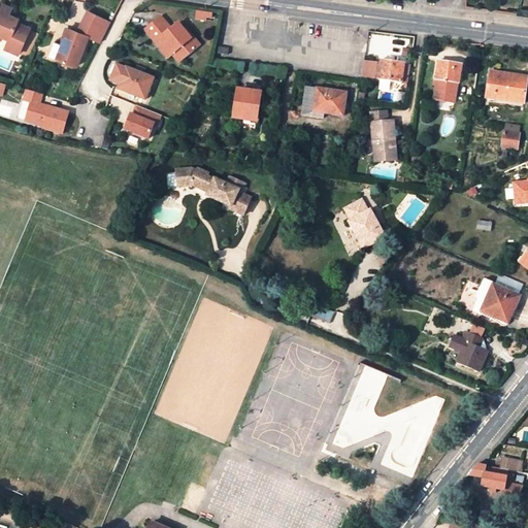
[(0,38),(1,39),(0,41),(0,48),(10,54),(22,25),(13,21),(14,20),(5,15),(7,9),(0,5),(0,38)]
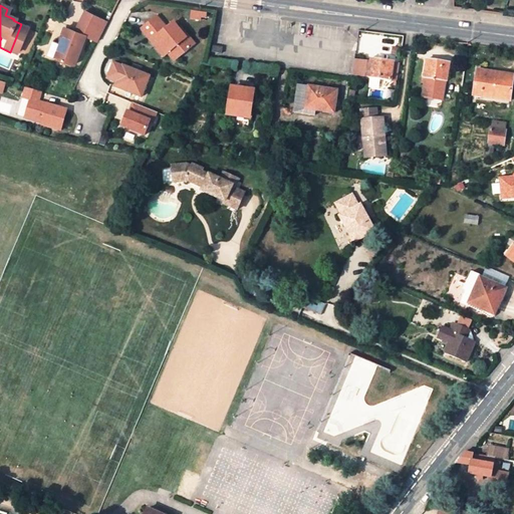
[(105,18),(86,8),(75,28),(80,30),(85,32),(94,38),(105,18)]
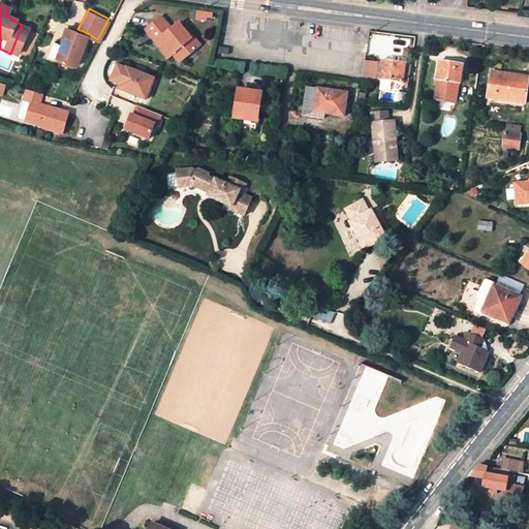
[(220,9),(195,8),(195,19),(220,20),(220,9)]
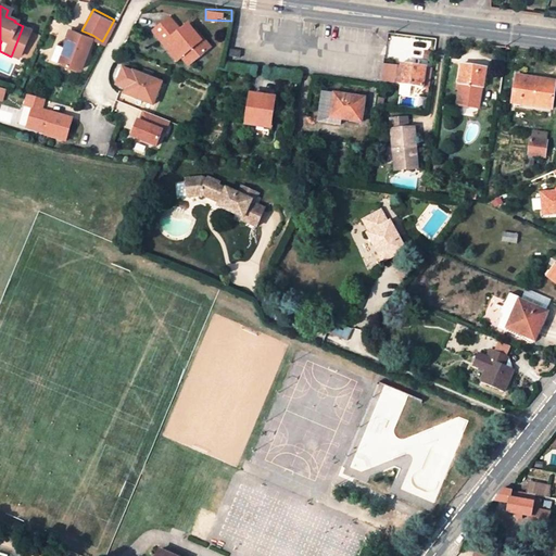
[(153,33),(165,47),(172,41),(184,54),(191,63),(209,47),(188,24),(181,30),(169,17),(153,33)]
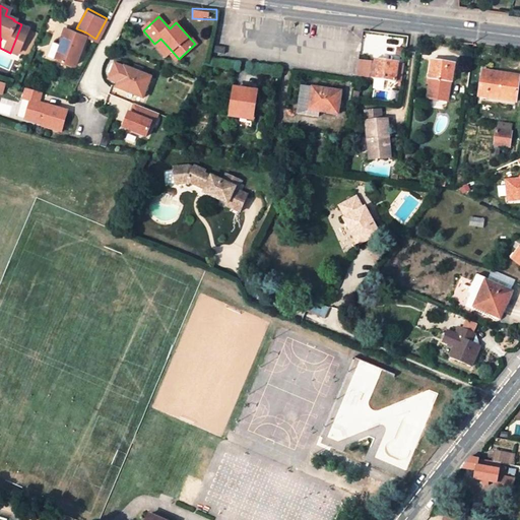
[(65,24),(60,41),(55,55),(74,63),(86,33),(81,30),(65,24)]
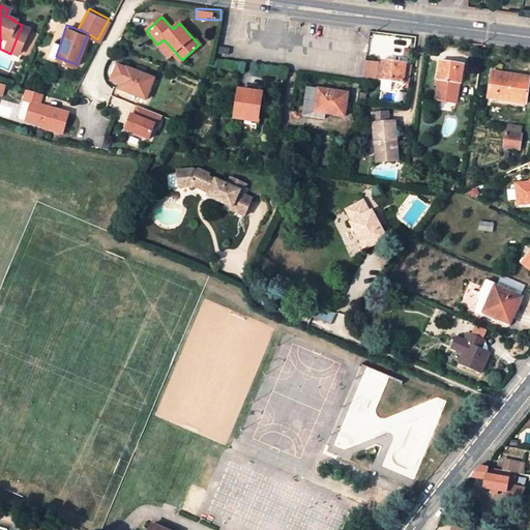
[(45,52),(56,56),(61,41),(50,37),(45,52)]
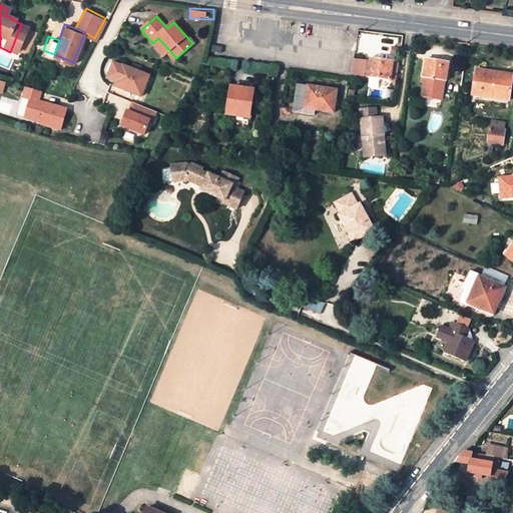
[(158,38),(152,43),(163,55),(169,50),(158,38)]
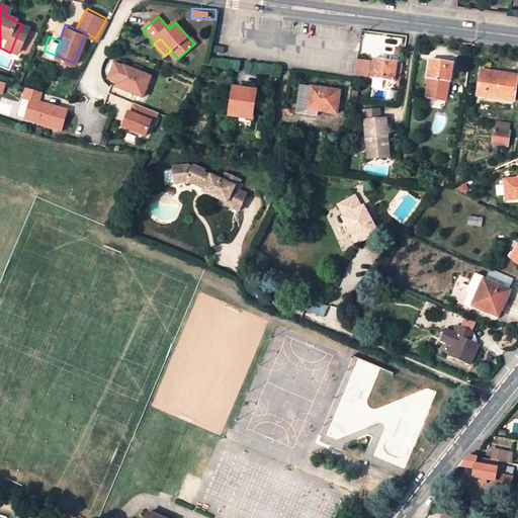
[(358,57),(355,75),(363,75),(365,63),(366,58),(358,57)]
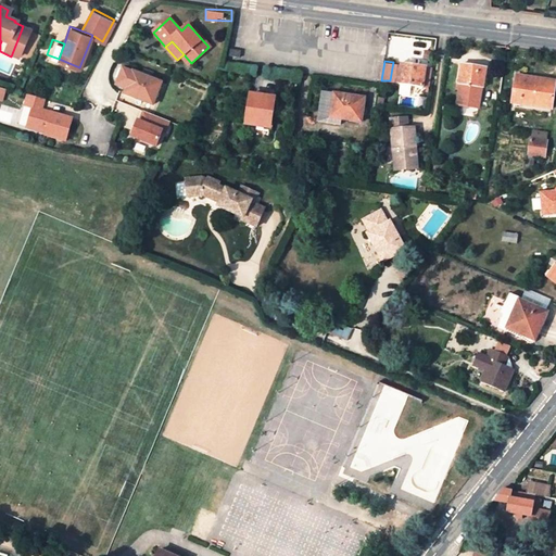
[(399,81),(399,83),(424,86),(426,66),(401,63),(400,68),(399,81)]
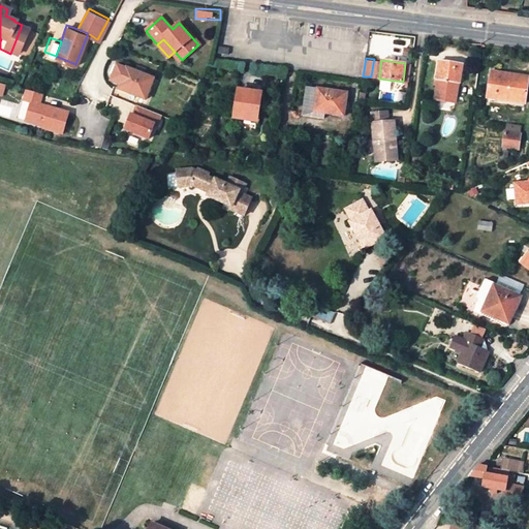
[(436,95),(457,98),(459,83),(461,83),(463,64),(439,61),(437,79),(434,79),(433,86),(437,86),(436,95)]
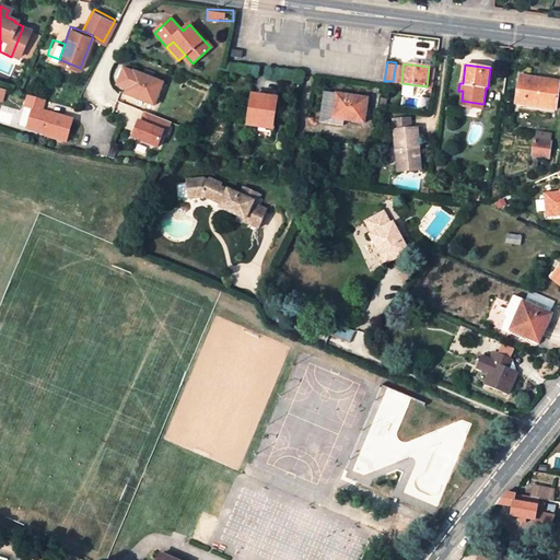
[(435,68),(429,67),(427,86),(432,88),(435,68)]
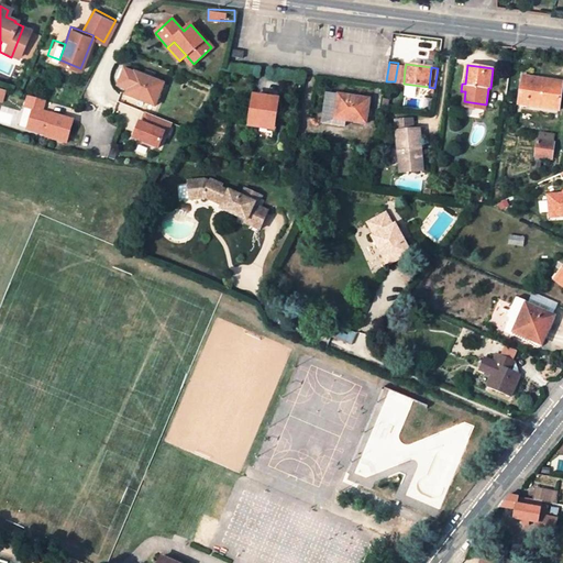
[(404,83),(405,69),(397,68),(395,81),(404,83)]
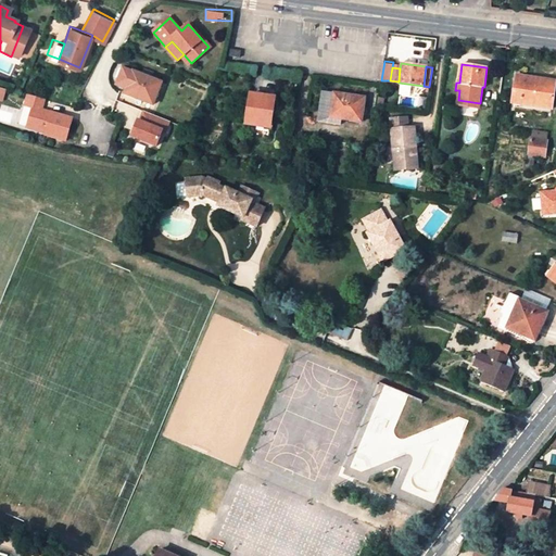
[(116,85),(126,89),(133,73),(123,68),(116,85)]
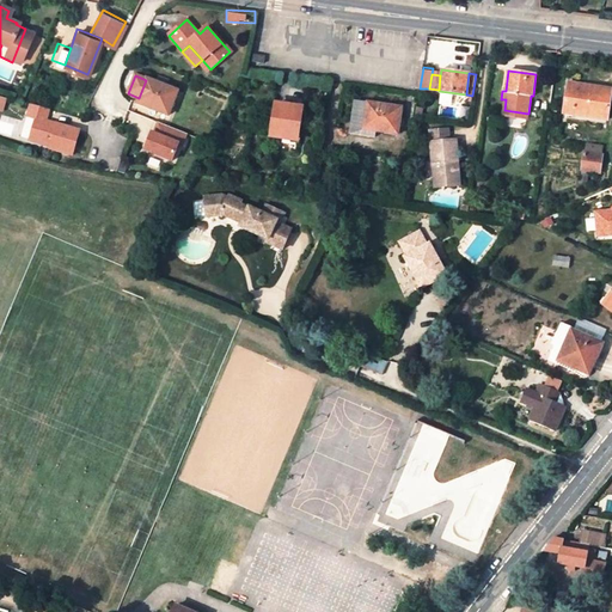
[(179,90),(146,79),(146,80),(139,98),(138,103),(170,115),(179,90)]
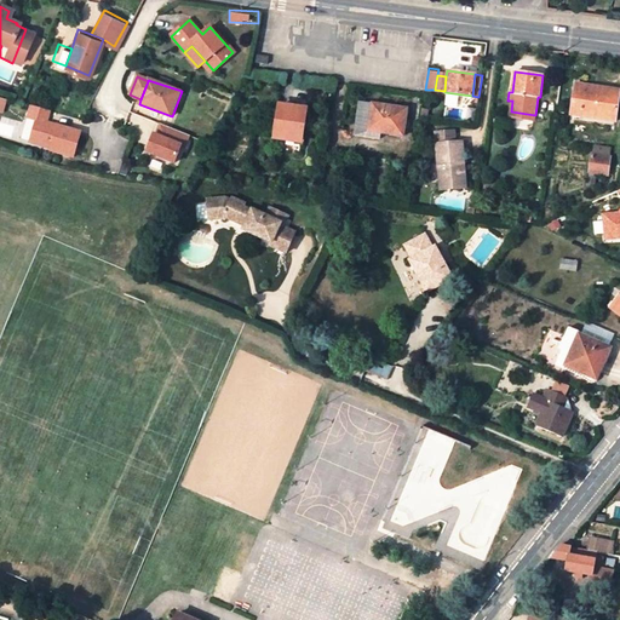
[(619,90),(577,84),(572,112),(581,113),(581,115),(615,120),(619,90)]
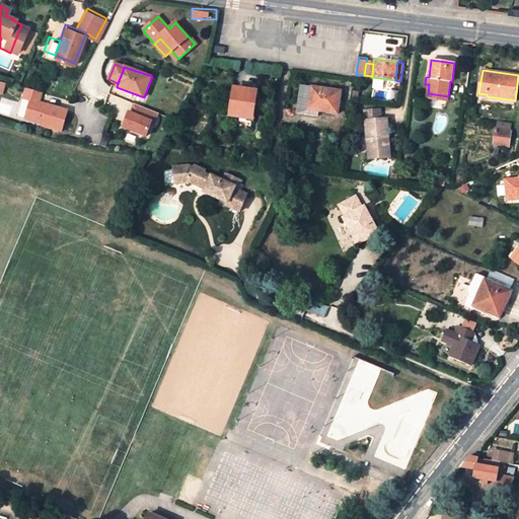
[(338,114),(341,91),(302,85),(298,112),(318,115),(318,110),(338,114)]
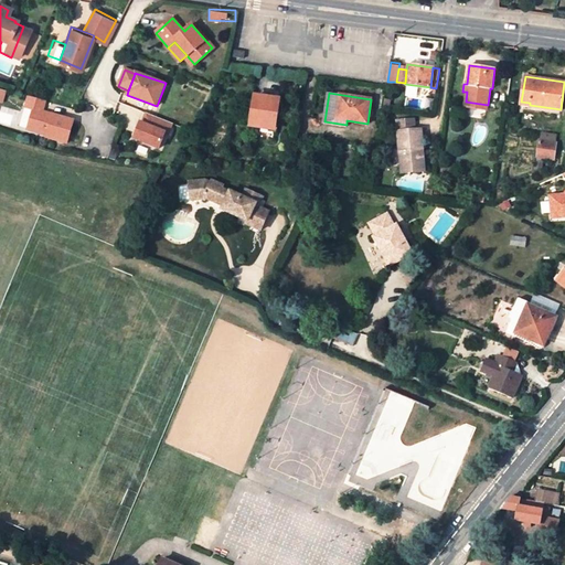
[(36,109),(39,99),(21,94),(18,106),(23,107),(18,128),(39,132),(38,137),(59,144),(65,118),(36,109)]
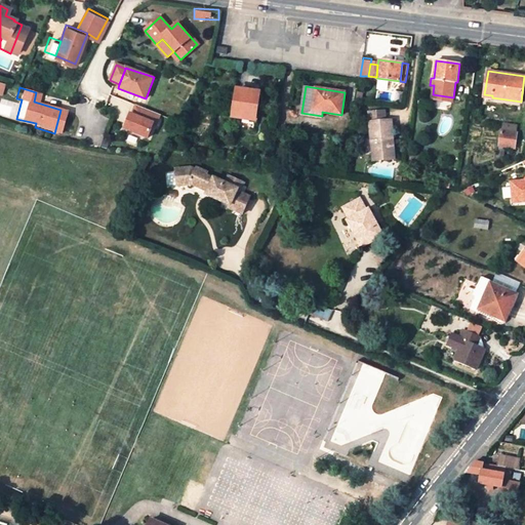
[(255,119),(258,92),(237,89),(234,116),(255,119)]
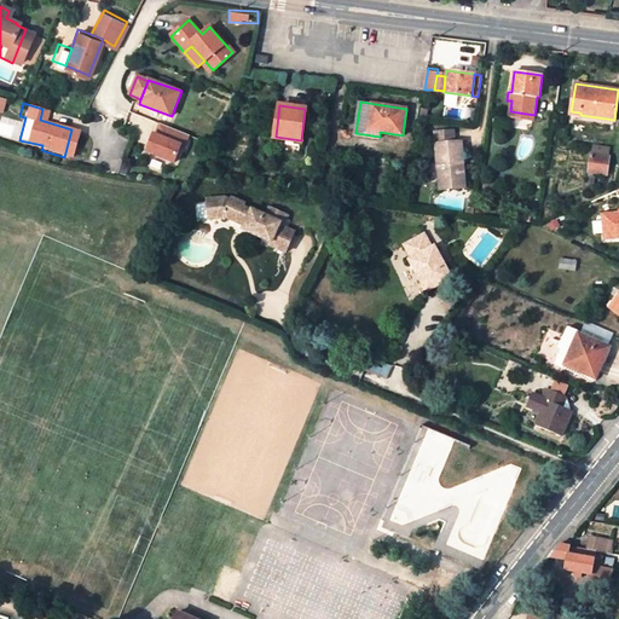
[(161,125),(149,152),(179,165),(190,138),(161,125)]
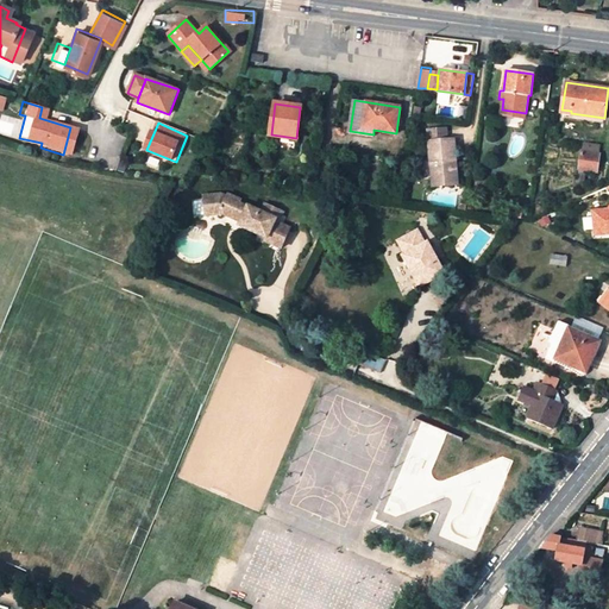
[(432,131),(432,142),(447,140),(446,129),(432,131)]
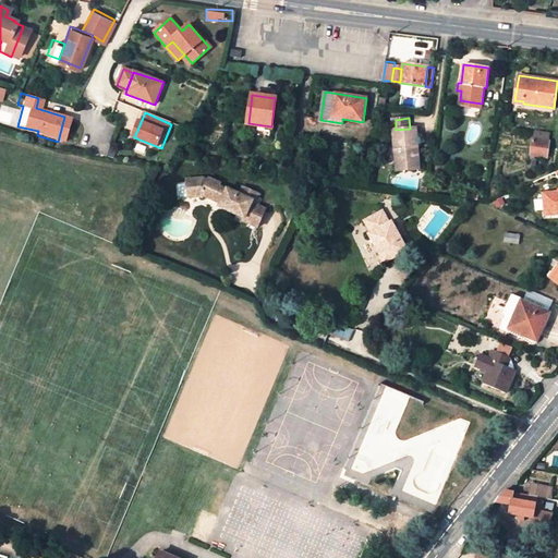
[(397,171),(416,170),(414,147),(420,146),(417,128),(410,129),(396,130),(393,130),(397,171)]
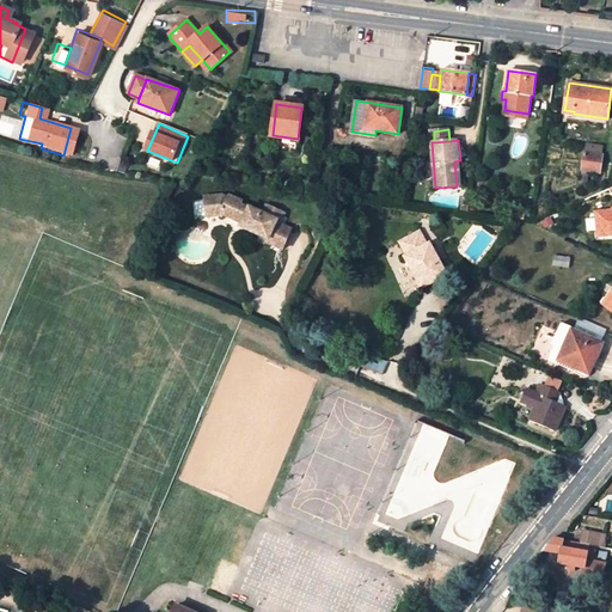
[(586,142),(585,151),(603,153),(604,146),(586,142)]
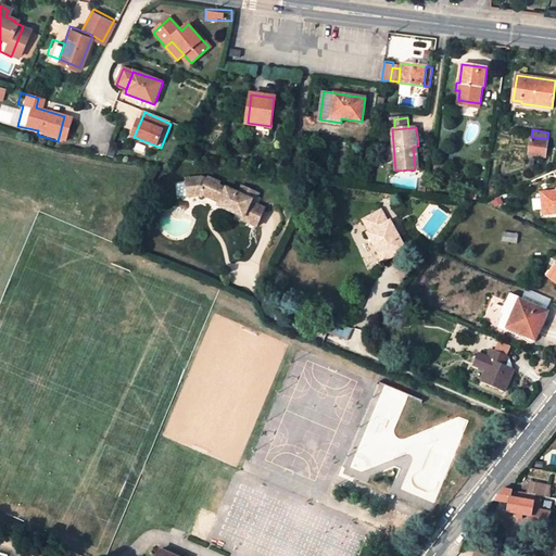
[(547,139),(531,137),(529,153),(545,155),(547,139)]
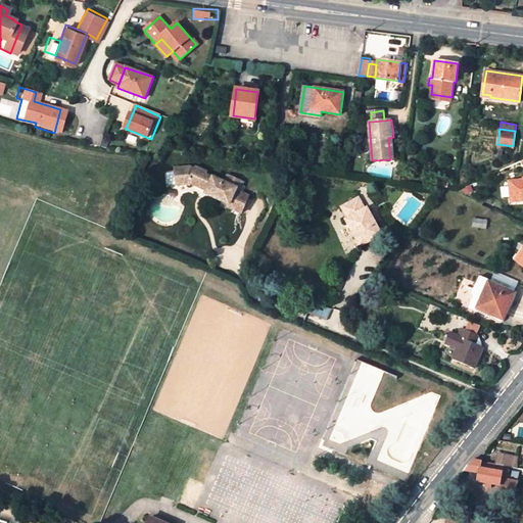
[(173,170),(175,184),(185,183),(187,184),(188,182),(197,186),(198,183),(205,186),(203,192),(227,203),(226,205),(239,211),(246,194),(237,190),(241,181),(225,174),(222,182),(209,177),(209,178),(202,175),(203,172),(193,168),(192,170),(187,168),(173,170)]
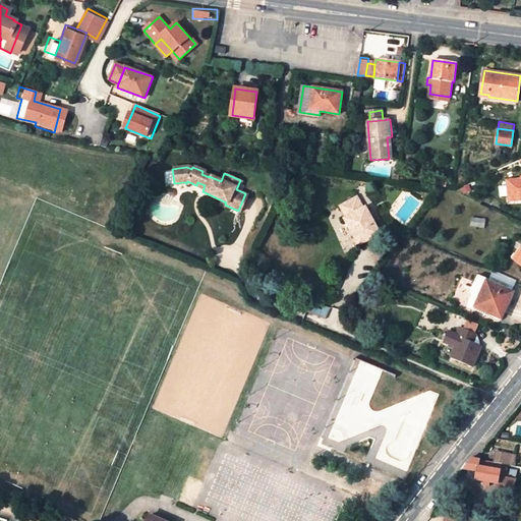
[(520,176),(515,181),(508,180),(507,194),(518,195),(520,192),(520,176)]
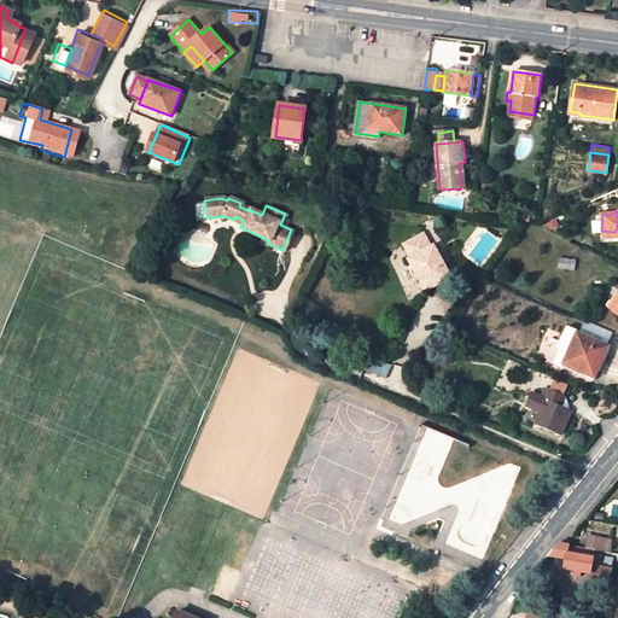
[(421,234),(403,244),(410,257),(407,260),(425,291),(452,275),(435,245),(429,249),(421,234)]
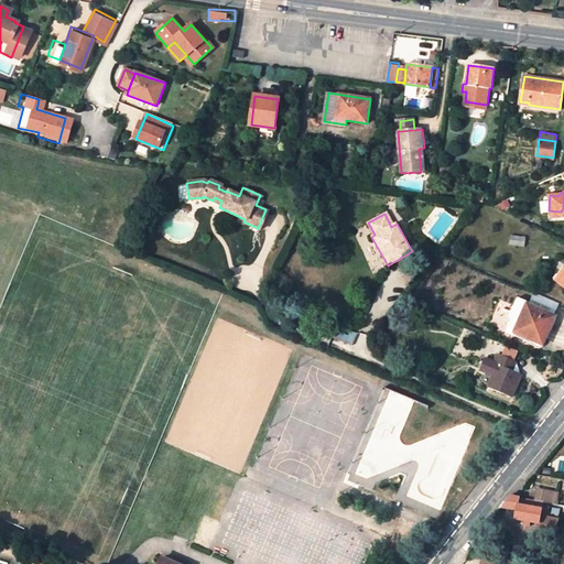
[(528,303),(514,297),(500,334),(535,349),(546,326),(551,328),(555,316),(527,305),(528,303)]
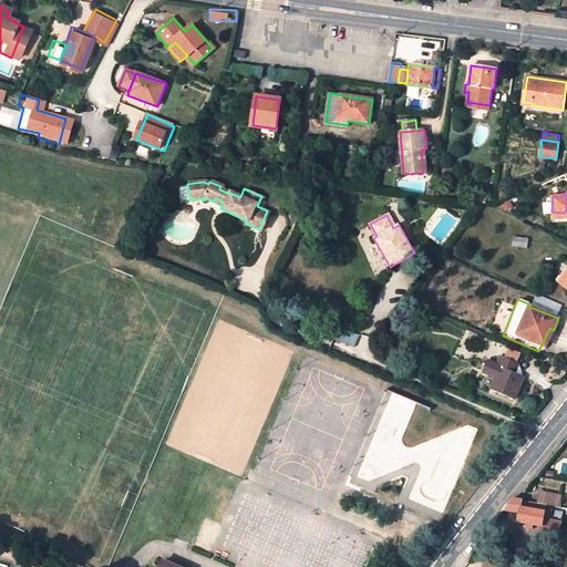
[(517,362),(501,354),(496,364),(488,361),(484,372),(495,378),(490,390),(513,400),(524,375),(513,371),(517,362)]
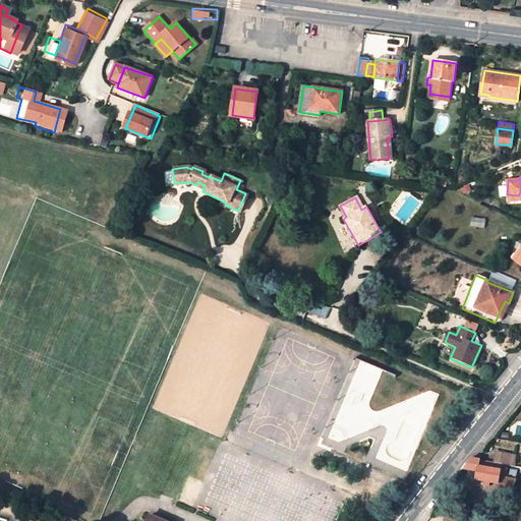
[(495,462),(503,464),(514,466),(516,457),(497,453),(495,462)]
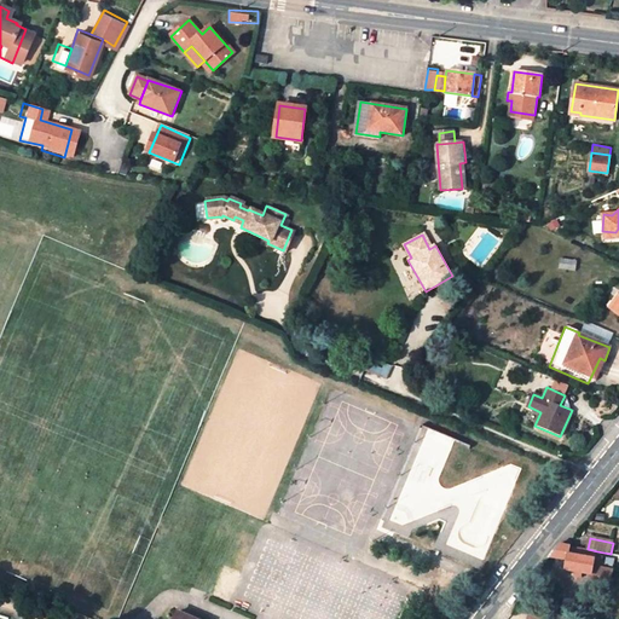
[(565,570),(577,572),(583,573),(589,574),(593,574),(594,567),(597,551),(588,549),(560,544),(549,557),(567,560),(565,570)]
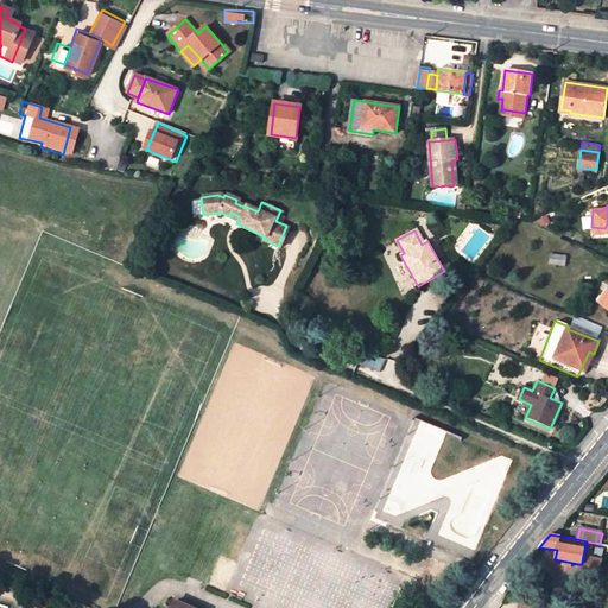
[(602,561),(583,557),(582,564),(578,564),(576,572),(599,577),(602,561)]
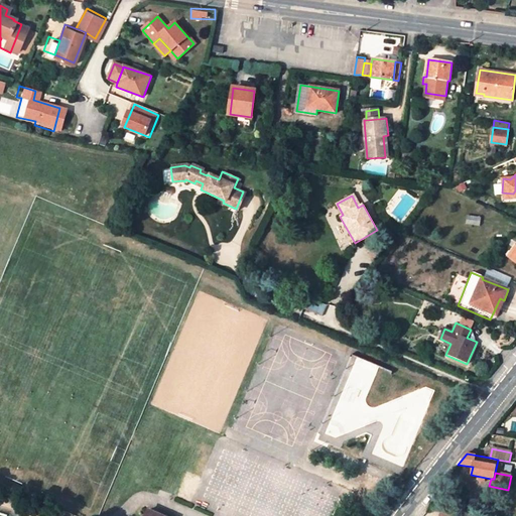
All buildings are outlined.
